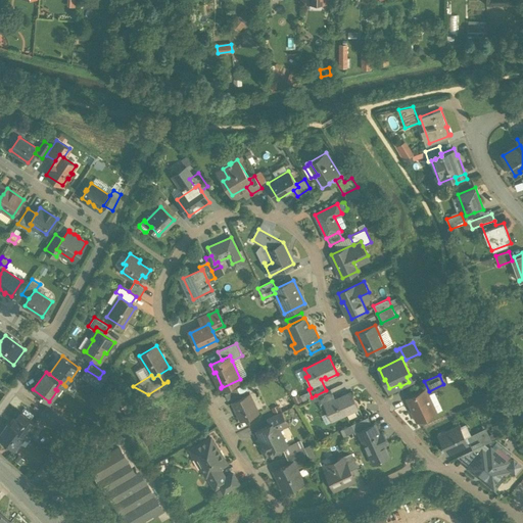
[(237,387),(225,393),(228,399),(240,393),(237,387)]
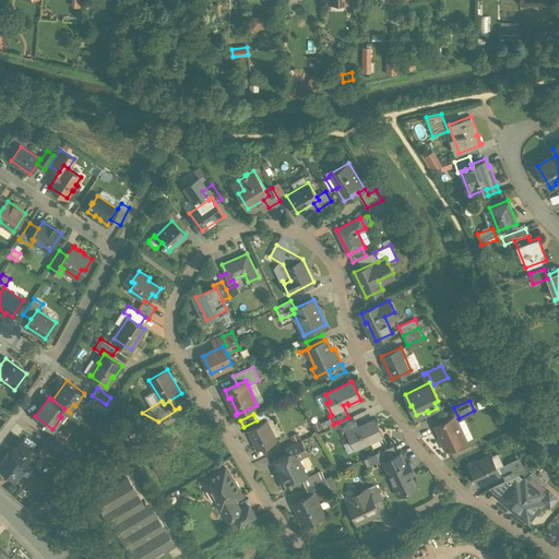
[(348,417),(337,423),(342,431),(345,429),(344,427),(356,421),(354,415),(348,417)]
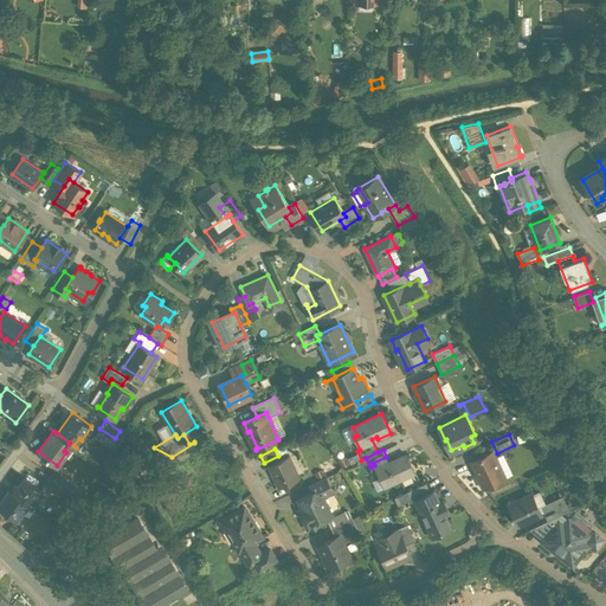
[(492,451),(471,461),(478,476),(477,476),(482,488),(504,477),(492,451)]
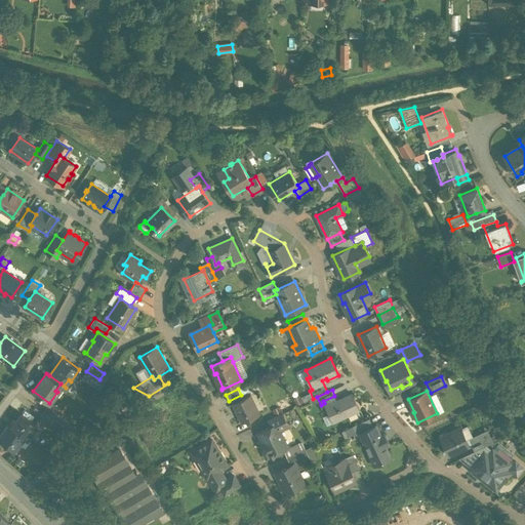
[(336,400),(334,396),(323,401),(324,403),(329,414),(331,413),(335,421),(360,409),(352,393),(336,400)]
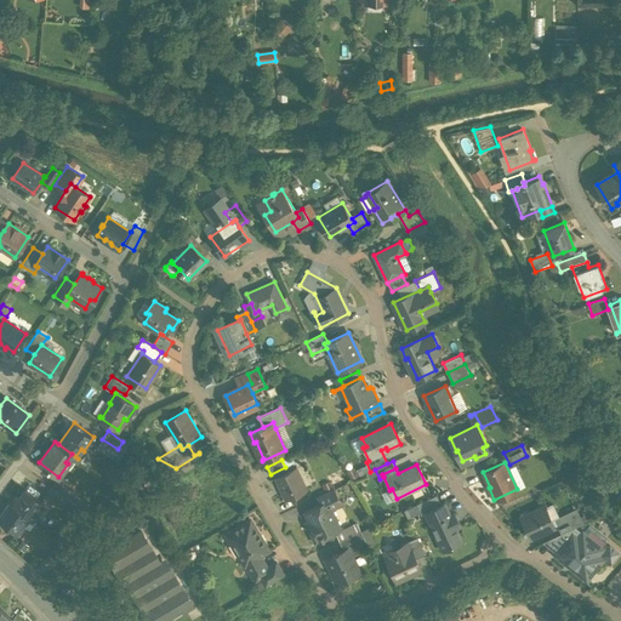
[(297,467),(275,477),(286,500),(307,490),(297,467)]
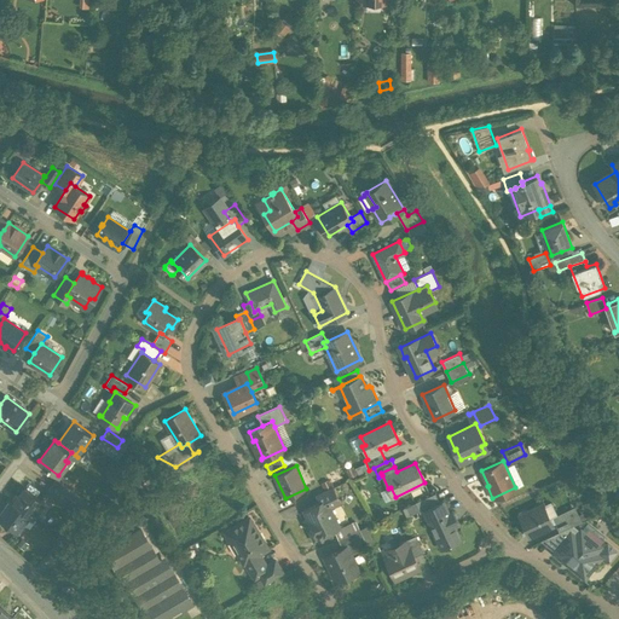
[(69,487),(57,478),(52,485),(64,495),(69,487)]
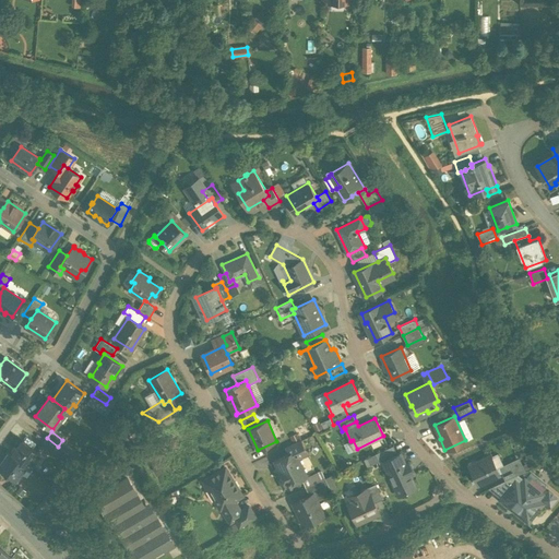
[(58,447),(47,438),(42,443),(66,461),(70,455),(58,447)]
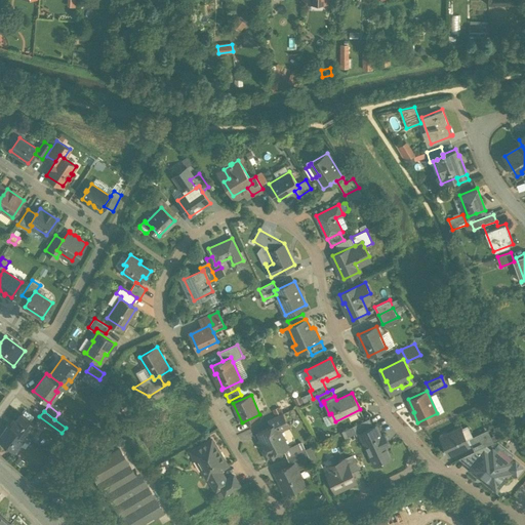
[(22,413),(11,427),(23,435),(28,439),(34,432),(32,430),(36,425),(38,426),(22,413)]
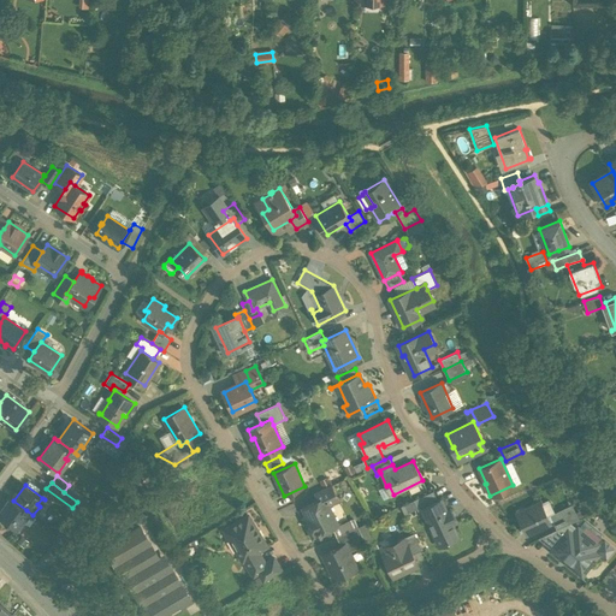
[(89,501),(69,485),(64,492),(77,502),(84,508),(89,501)]
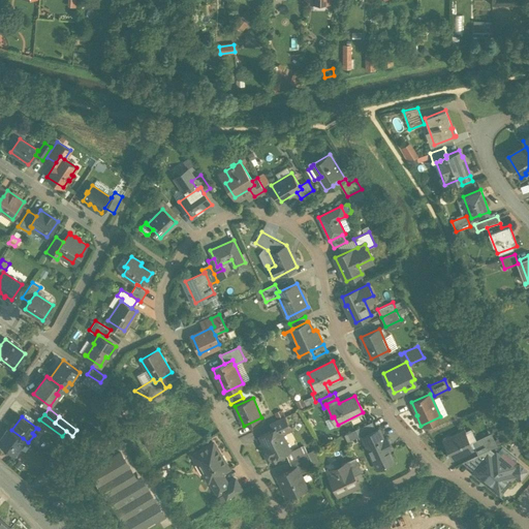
[(284,416),(271,423),(274,429),(279,427),(281,431),(289,428),(290,430),(284,416)]
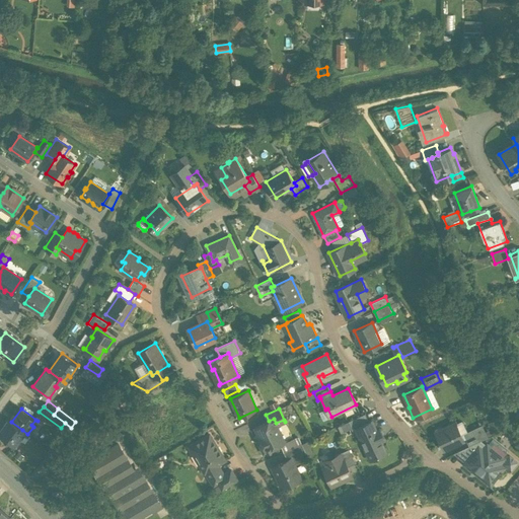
[(365,413),(348,421),(353,430),(356,429),(356,428),(369,421),(365,413)]
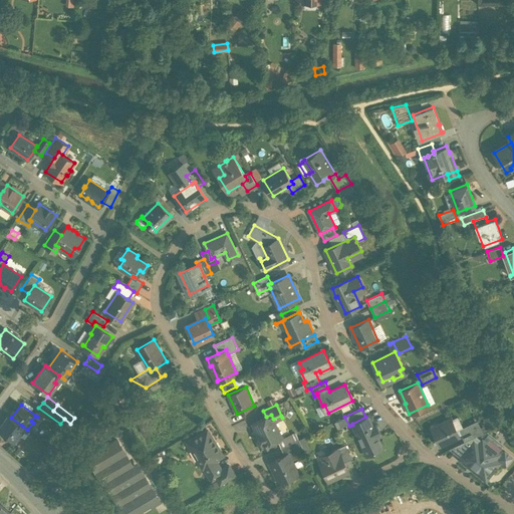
[(266,417),(253,424),(259,438),(258,441),(260,446),(264,447),(267,446),(269,445),(268,444),(282,438),(273,419),(271,415),(266,417)]
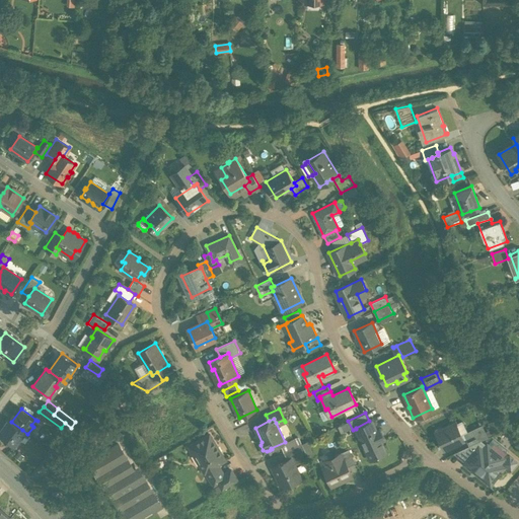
[(11,422),(8,420),(0,431),(0,434),(14,445),(19,439),(17,437),(22,430),(11,422)]
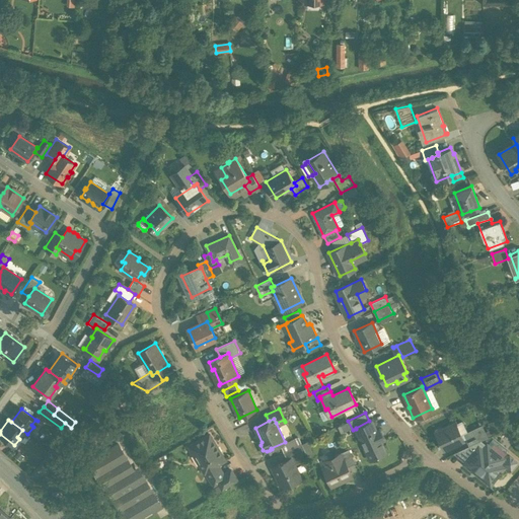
[(369,421),(356,428),(356,429),(366,451),(382,443),(381,440),(383,439),(379,429),(376,430),(372,420),(369,421)]
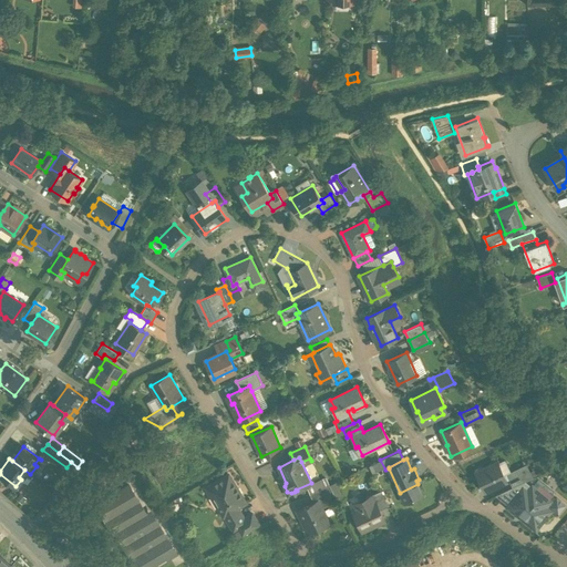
[(497,462),(476,472),(485,490),(506,481),(497,462)]
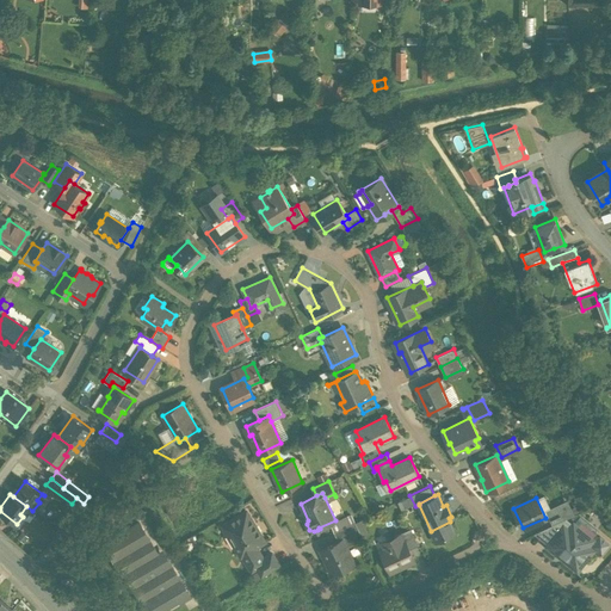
[(566,504),(547,512),(551,525),(572,516),(566,504)]
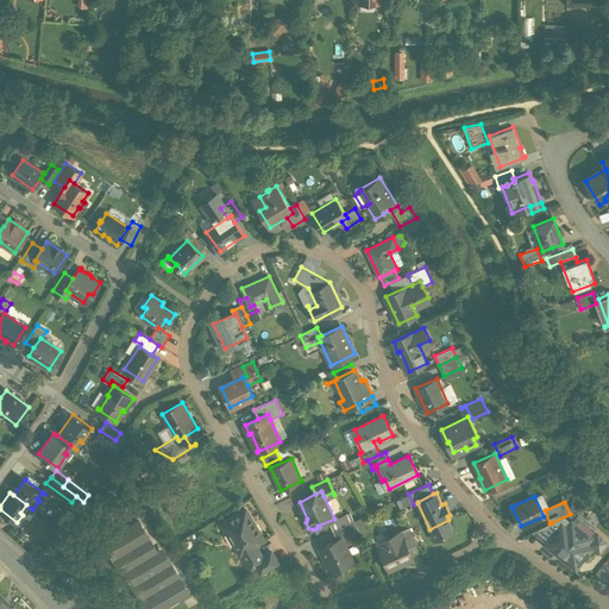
[(264,539),(246,509),(224,522),(230,532),(231,531),(238,541),(234,544),(240,554),(242,553),(245,558),(244,558),(251,570),(256,566),(265,562),(262,557),(258,550),(257,551),(253,546),(264,539)]
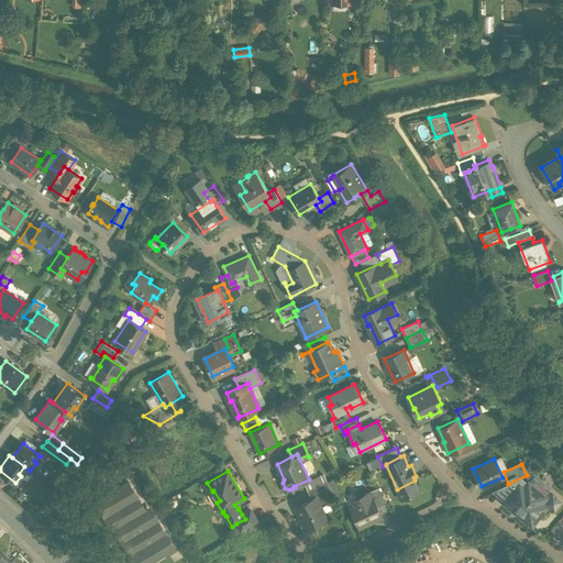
[(327,481),(310,488),(315,497),(316,497),(318,501),(333,494),(327,481)]
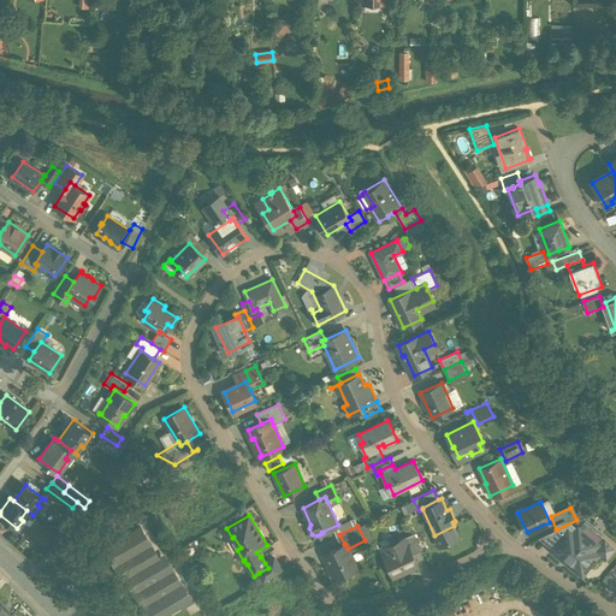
[(141,527),(104,550),(119,574),(122,573),(142,606),(141,608),(144,615),(166,615),(191,600),(164,555),(159,557),(141,527)]
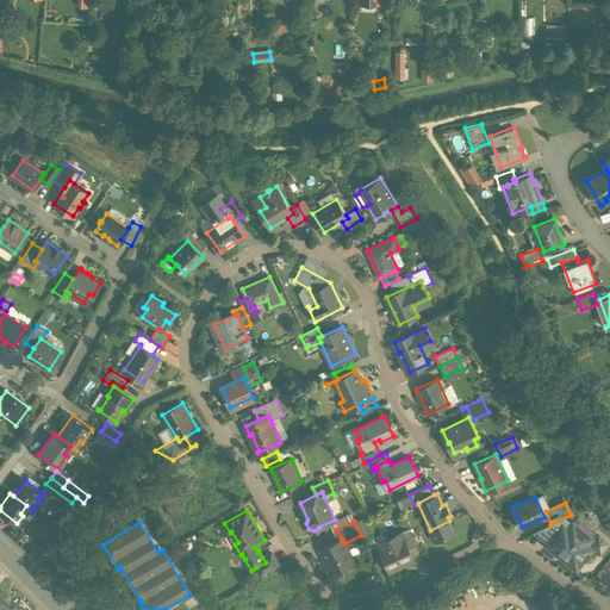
[(551,524),(535,531),(548,542),(561,527),(555,522),(551,524)]
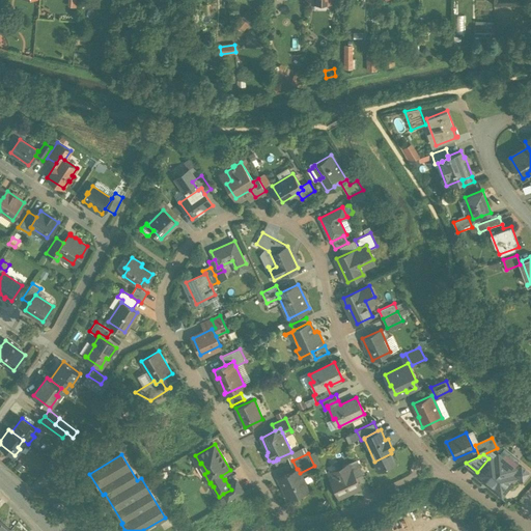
[(498,454),(493,462),(488,458),(477,472),(476,473),(490,484),(502,495),(515,478),(520,481),(523,481),(529,472),(521,466),(518,466),(514,469),(511,466),(498,454)]
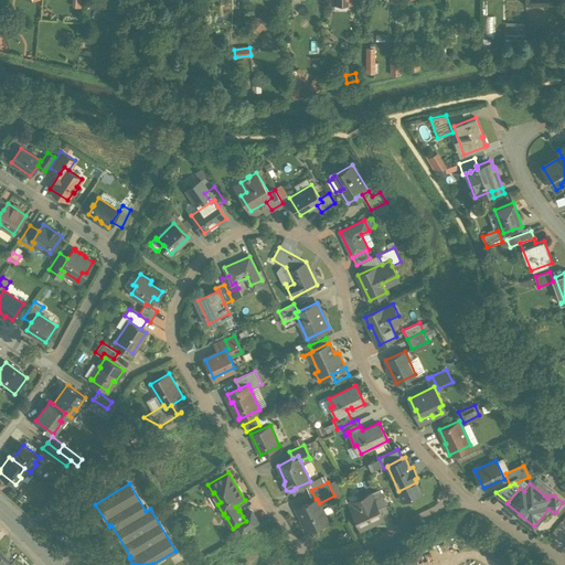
[(380,489),(371,492),(379,508),(387,504),(380,489)]
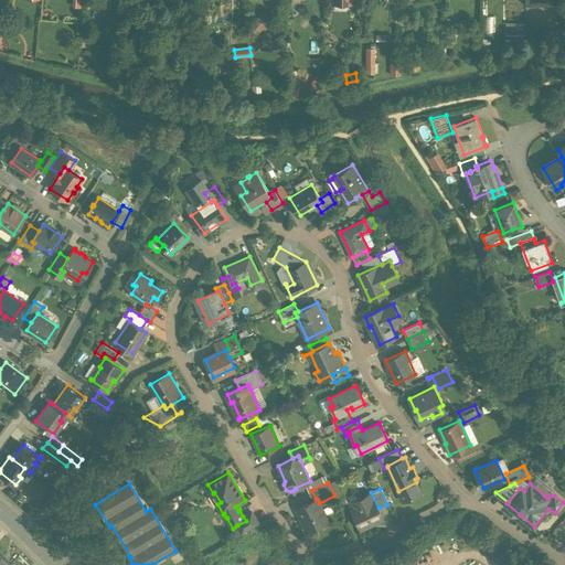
[(371,492),(356,499),(361,508),(354,511),(353,510),(352,510),(361,528),(383,518),(379,508),(371,492)]
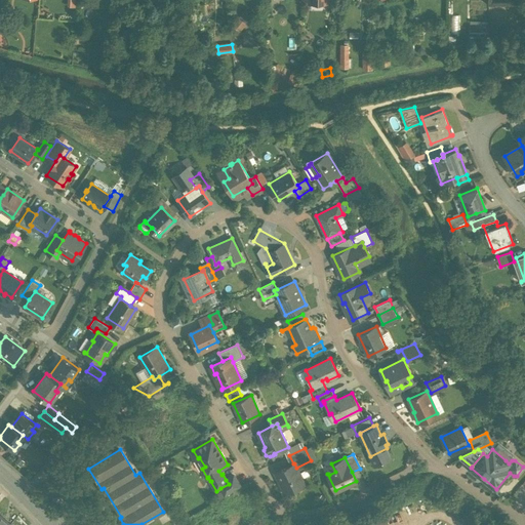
[(293,463),(276,472),(285,492),(304,484),(296,468),(294,463),(293,463)]
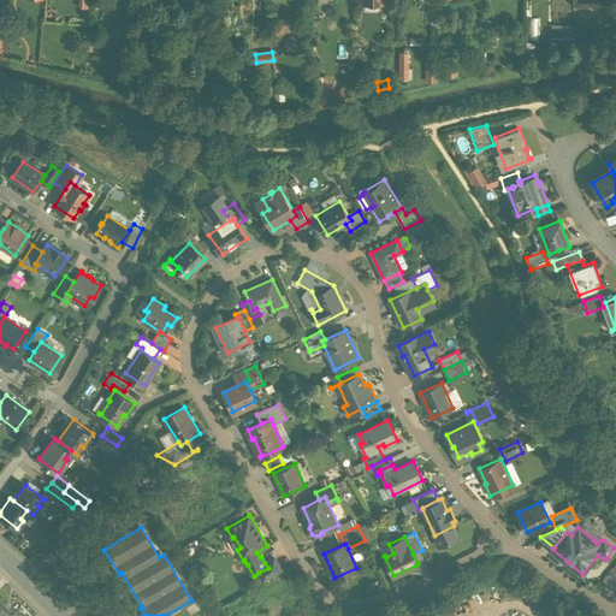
[(274,557),(265,563),(268,568),(259,573),(264,581),(282,570),(274,557)]
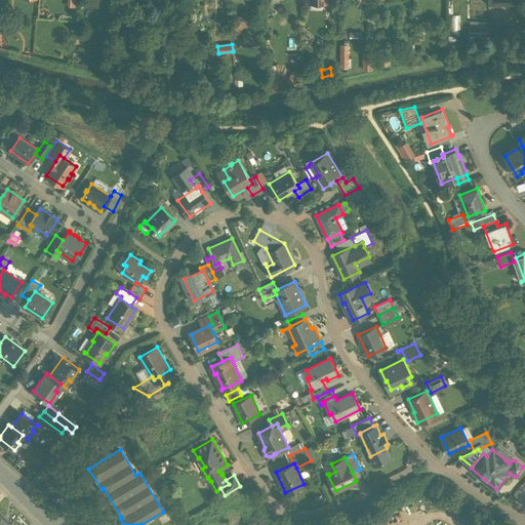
[(12,524),(0,514),(0,524),(12,524)]
